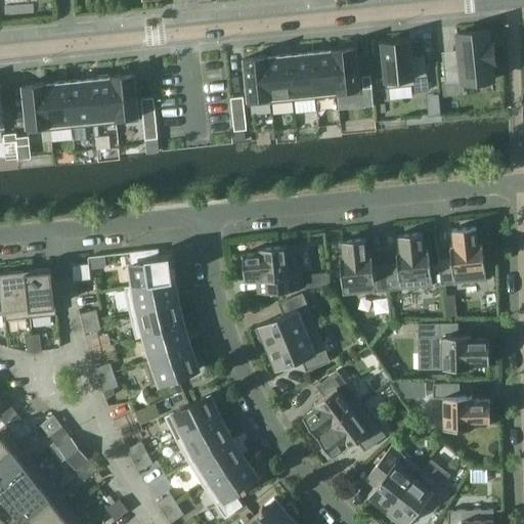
[(443,58),(445,82),(463,81),(463,83),(493,80),(491,61),(495,61),(493,43),(489,44),(488,30),(457,33),(460,57),(443,58)]
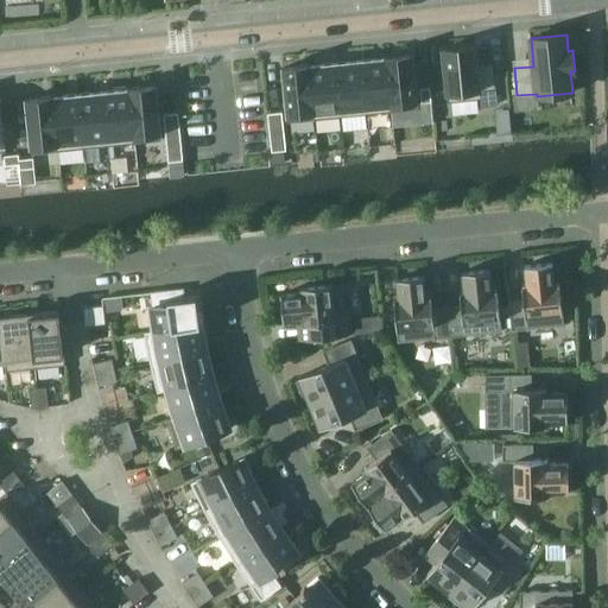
[(494,73),(477,75),(475,46),(443,49),(448,102),(480,99),(481,106),(498,105),(494,73)]
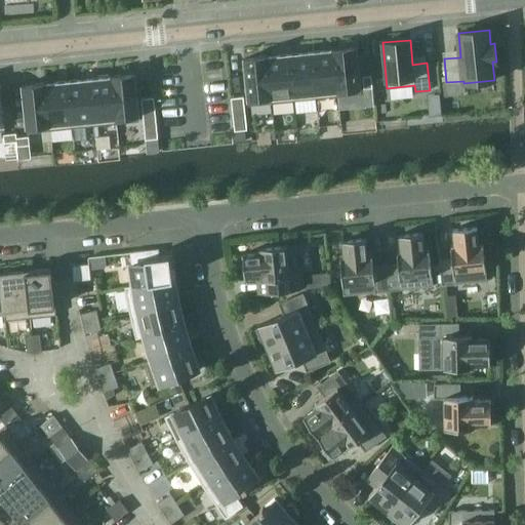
[(357,47),(333,49),(338,96),(361,94),(357,47)]
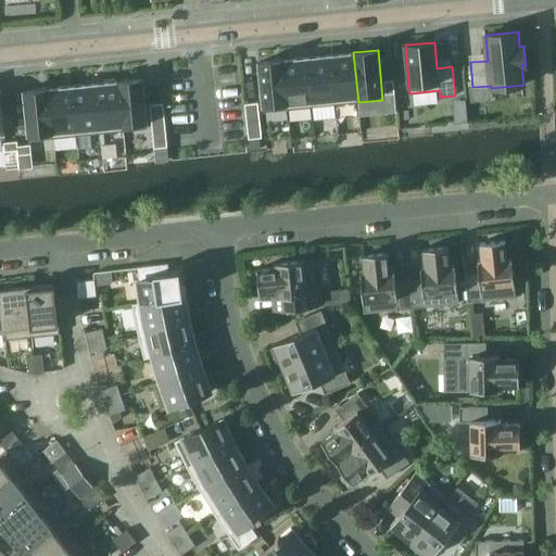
[(352,53),(330,55),(335,104),(358,102),(353,52),(352,53)]
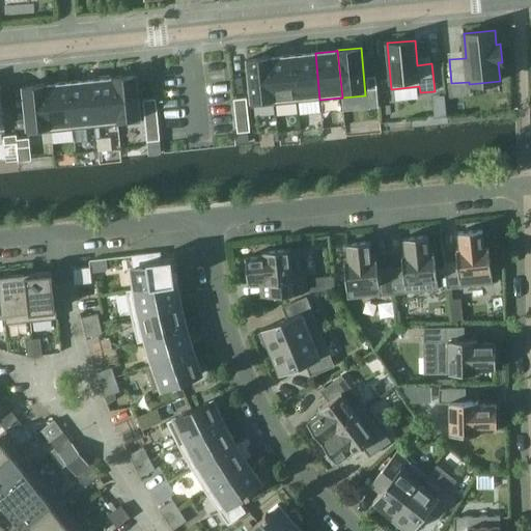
[(315,53),(292,55),(298,102),(319,100),(315,53)]
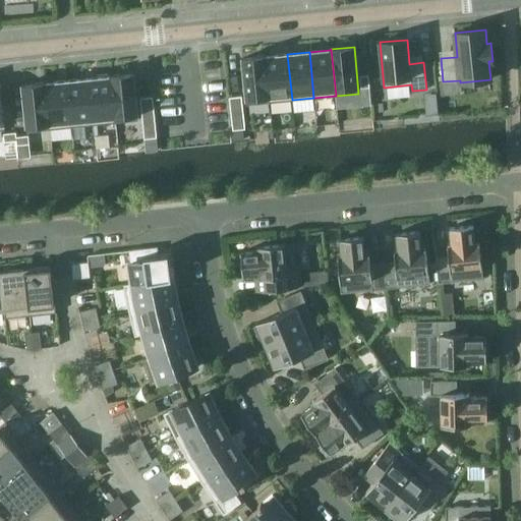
[(267,56),(266,56),(270,102),(292,100),(287,54),(267,56)]
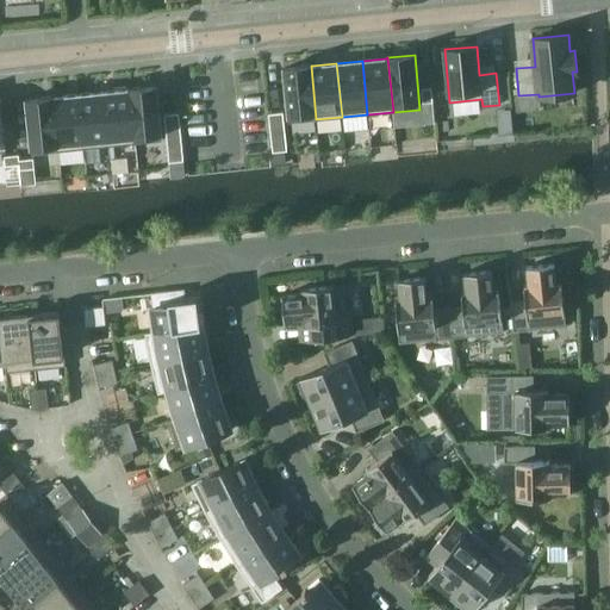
[(311,66),(284,68),(290,123),(316,119),(311,66)]
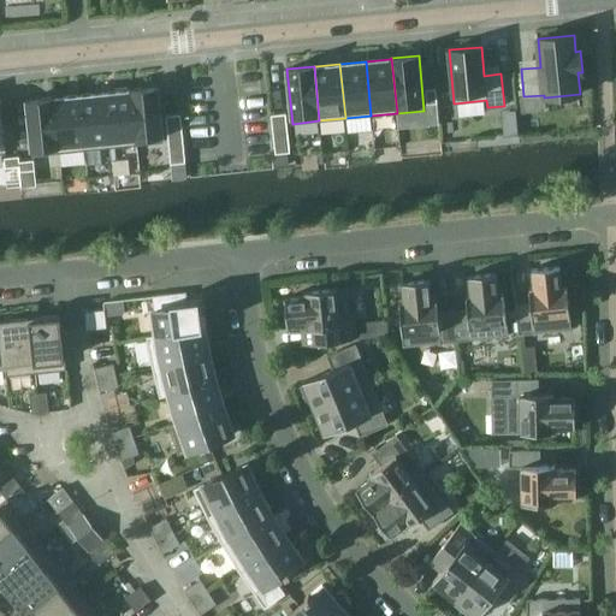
[(159,88),(131,90),(137,144),(164,142),(159,88)]
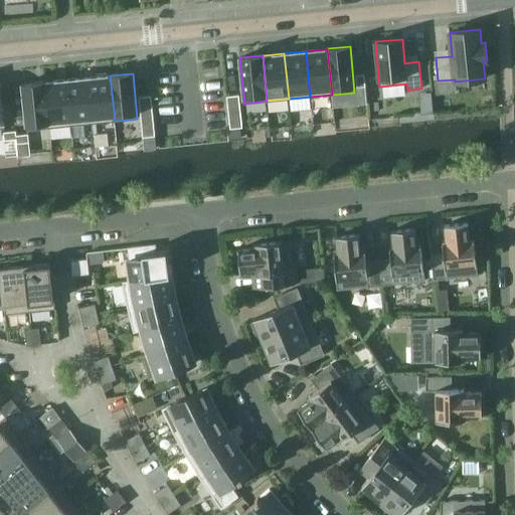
[(366,86),(364,73),(356,74),(358,87),(366,86)]
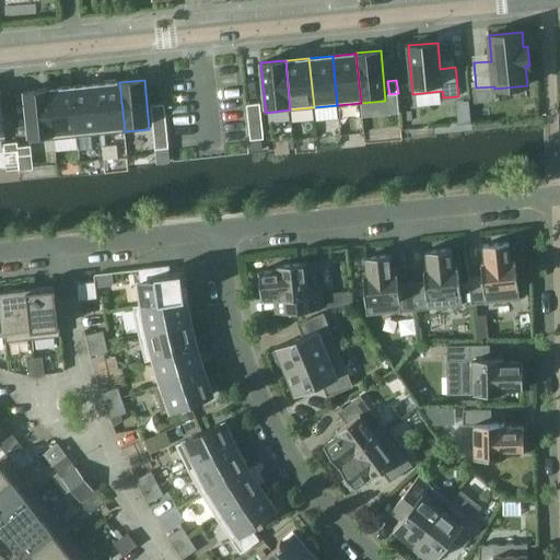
[(118,82),(96,84),(101,133),(125,131),(119,82),(118,82)]
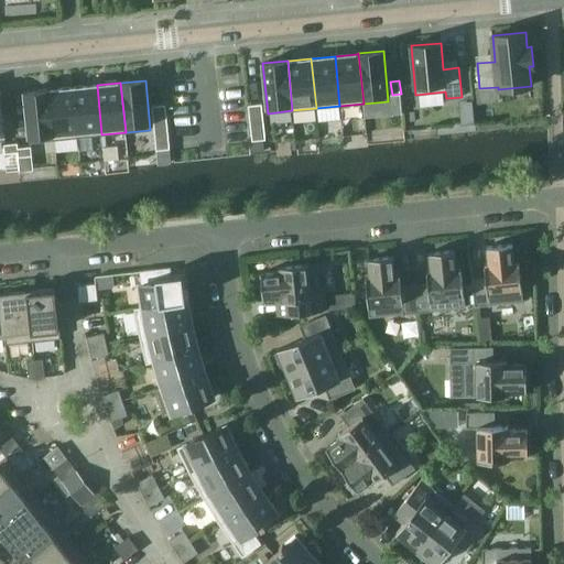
[(97,85),(73,88),(78,138),(101,134),(97,85)]
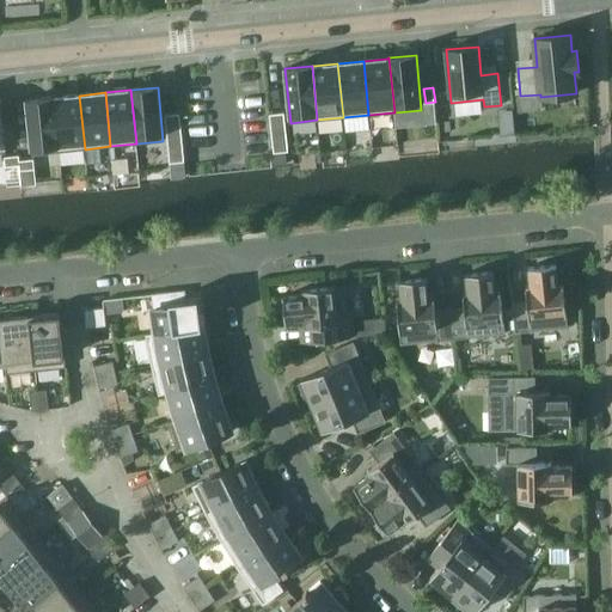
[(55,97),(53,97),(59,152),(85,150),(79,96),(55,98),(55,97)]
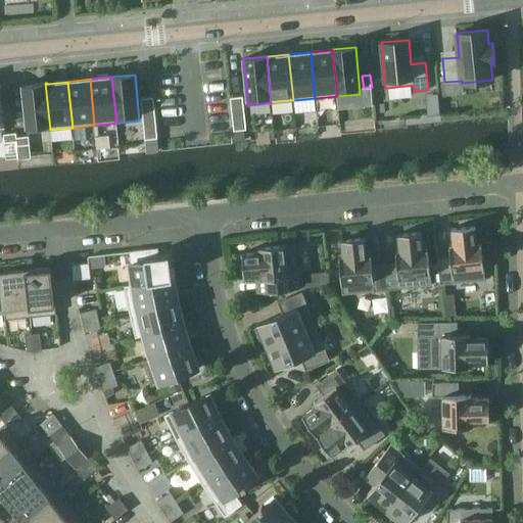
[(45,83),(22,86),(28,132),(50,130),(45,83)]
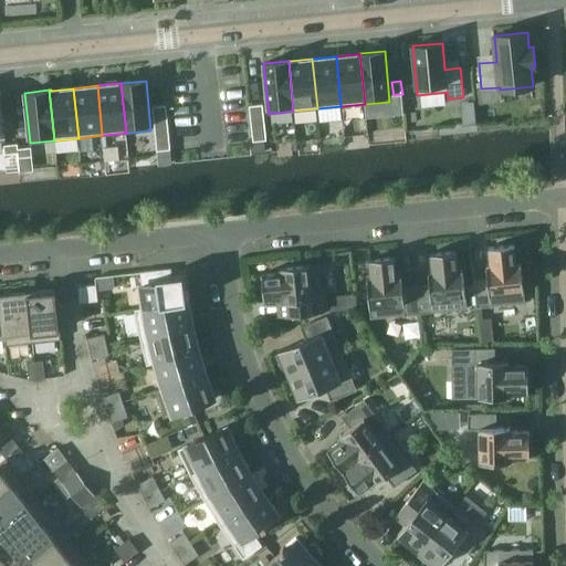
[(473,101),(461,103),(463,124),(475,123),(473,101)]
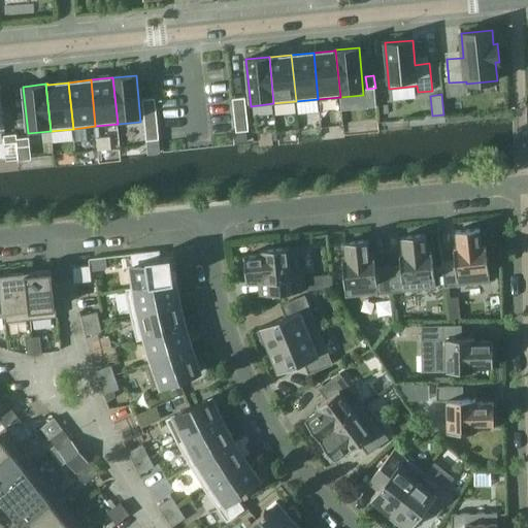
[(233,98),(234,106),(246,105),(245,97),(233,98)]
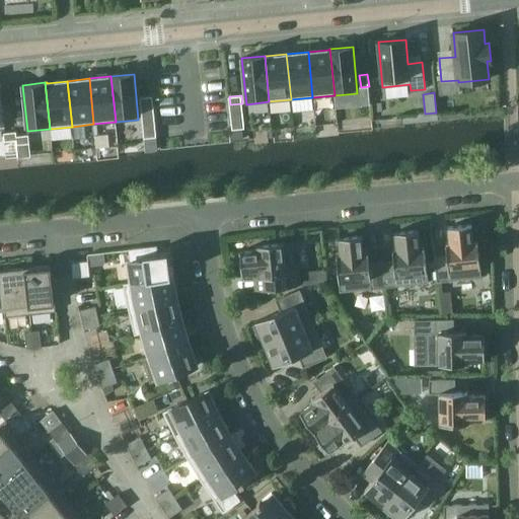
[(140,97),(141,105),(153,104),(152,96),(140,97)]
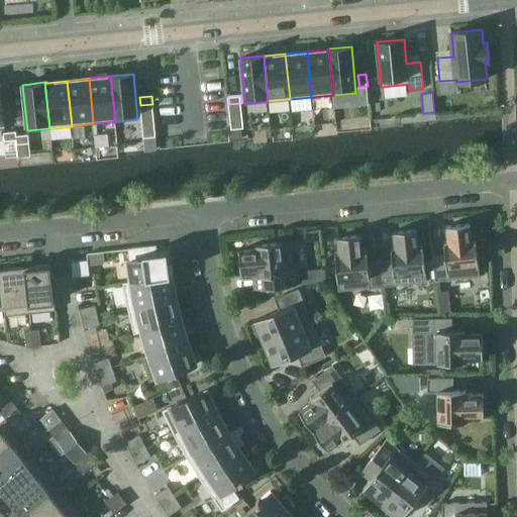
[(229,112),(241,111),(241,103),(229,104),(229,112)]
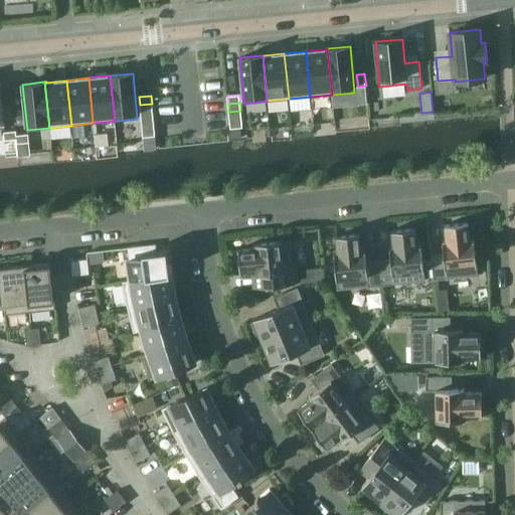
[(152,112),(152,104),(140,105),(141,113),(152,112)]
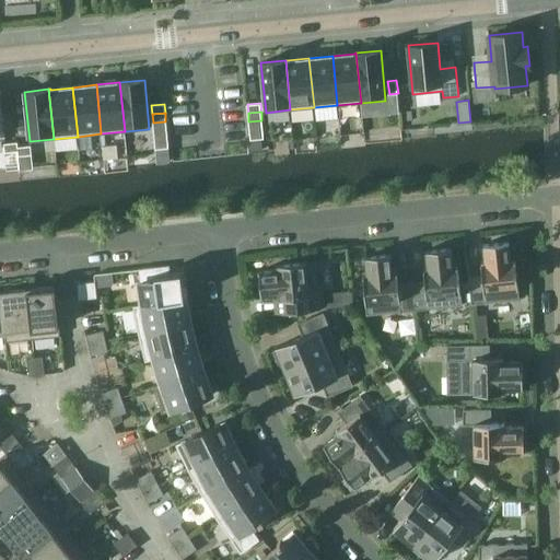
[(261,120),(248,121),(249,130),(263,129),(261,120)]
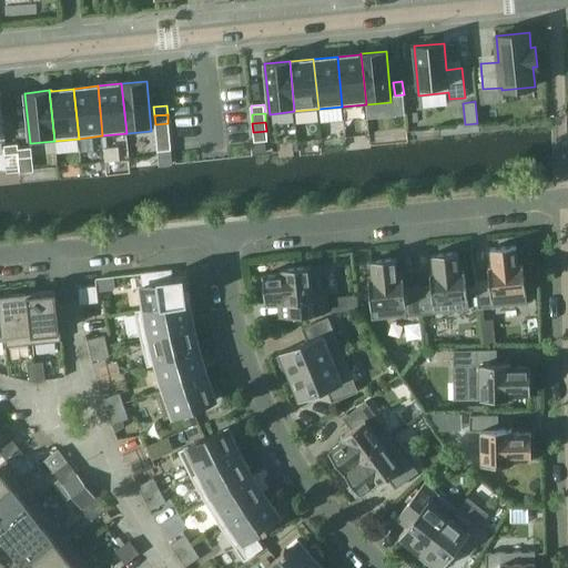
[(155,133),(169,132),(168,123),(155,124),(155,133)]
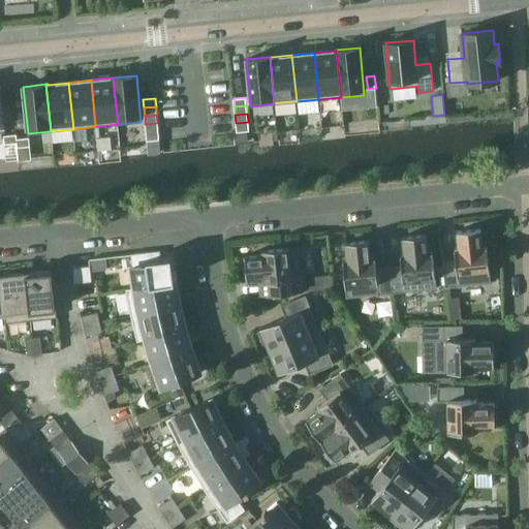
[(248,122),(236,123),(237,131),(249,130),(248,122)]
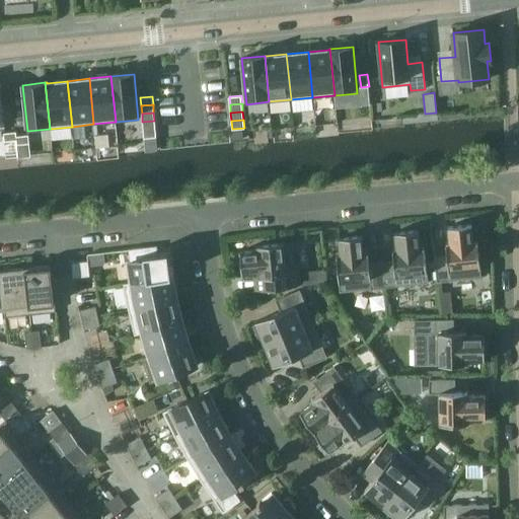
[(142,122),(143,130),(155,129),(154,121),(142,122)]
